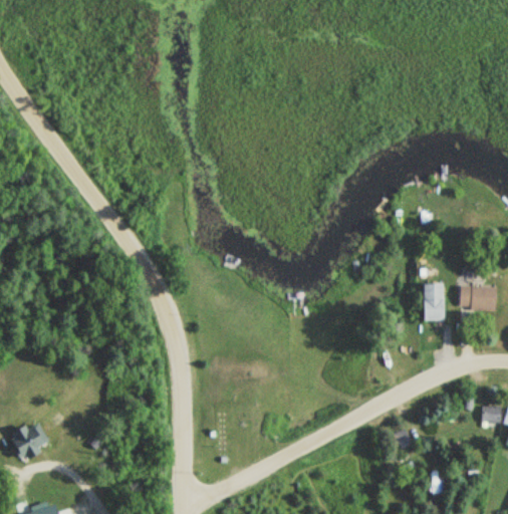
[(424,284),(424,321),(444,321),(444,284),(424,284)]
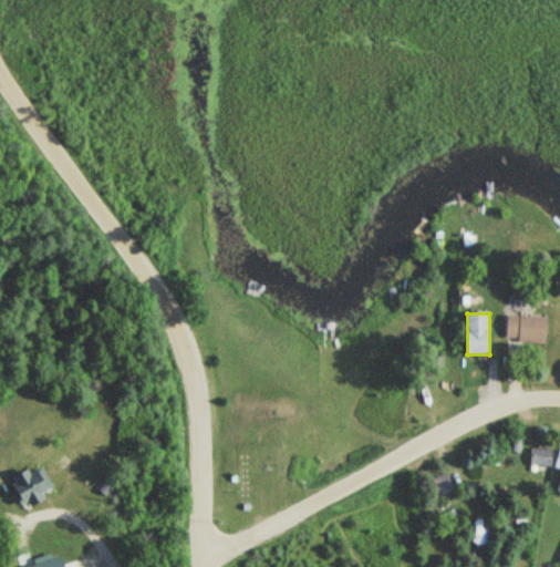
[(508,341),(547,341),(547,316),(508,316),(508,341)]
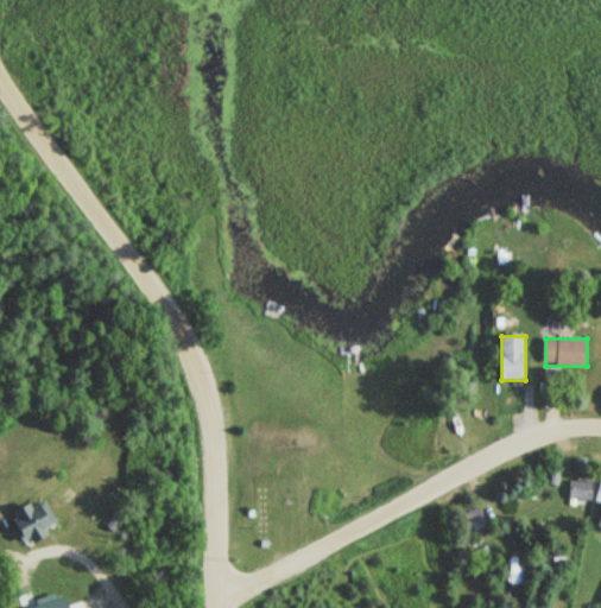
[(574,500),(599,500),(599,480),(574,480),(574,500)]
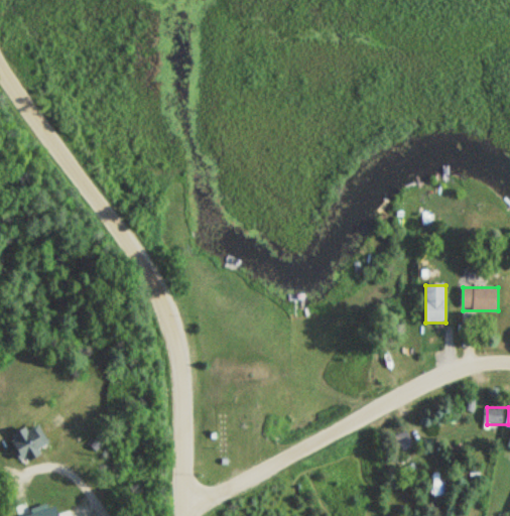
[(13,436),(17,440),(9,447),(24,464),(50,439),(32,418),(13,436)]
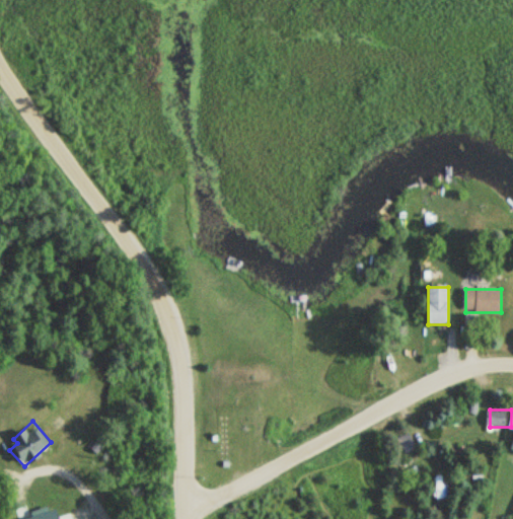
[(420,450),(413,434),(398,439),(405,456),(420,450)]
